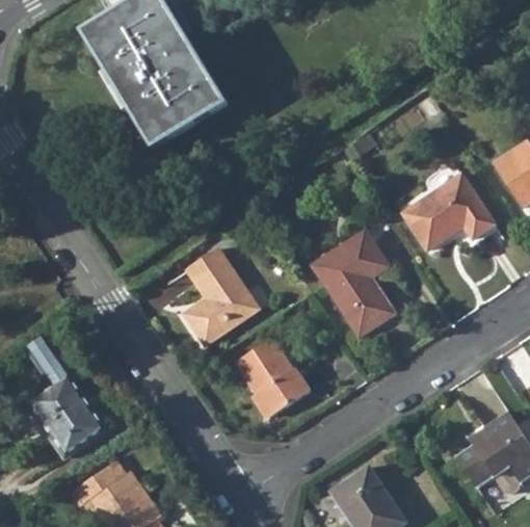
[(128,0),(80,29),(152,147),(227,101),(164,0),(128,0)]
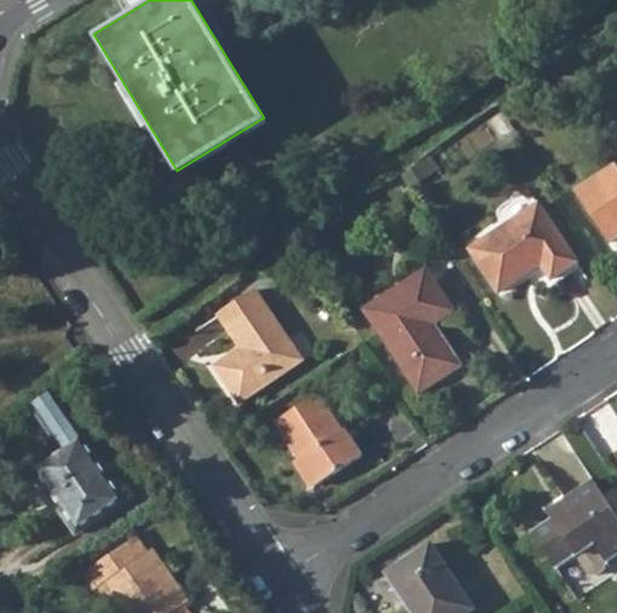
[(401,171),(409,183),(422,173),(414,161),(401,171)]
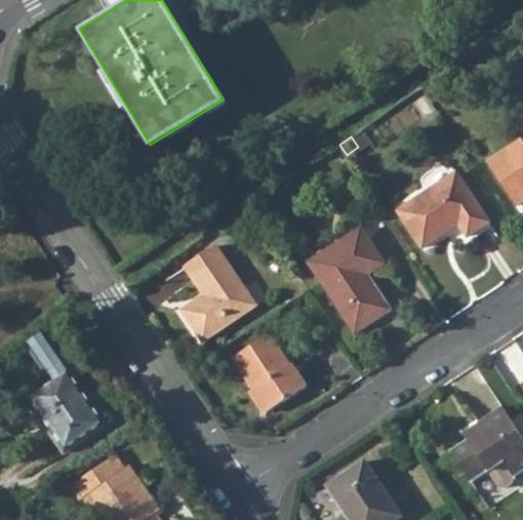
[(522,140),(520,136),(486,158),(520,209),(522,206),(522,140)]
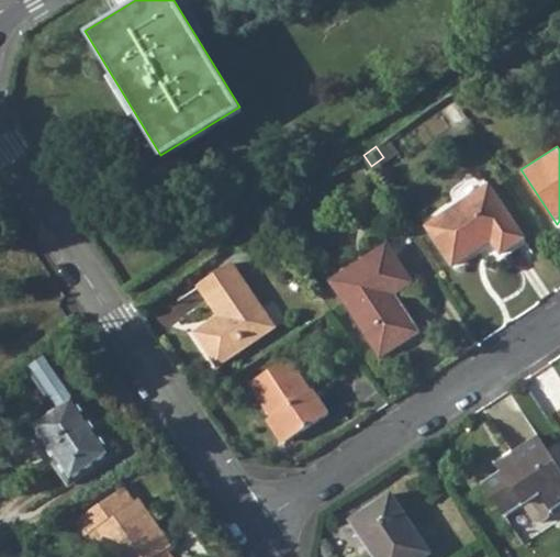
[(490,235),(499,249),(522,234),(486,181),(425,222),(450,262),(490,235)]
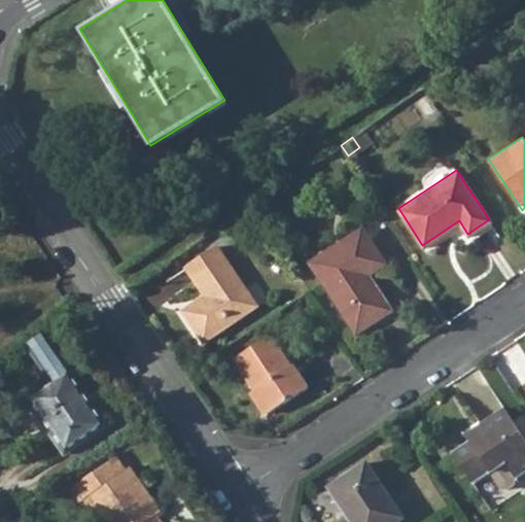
[(360,225),(309,259),(355,329),(386,309),(363,273),(383,261),(360,225)]
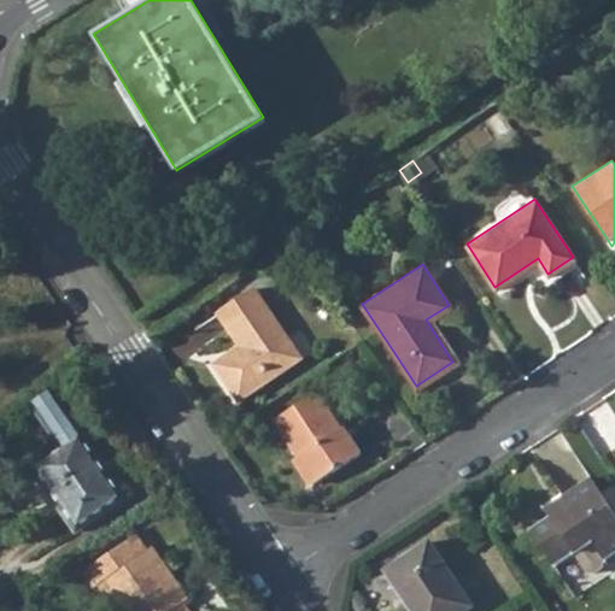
[(214,360),(238,395),(299,356),(253,285),(218,307),(241,344),(214,360)]
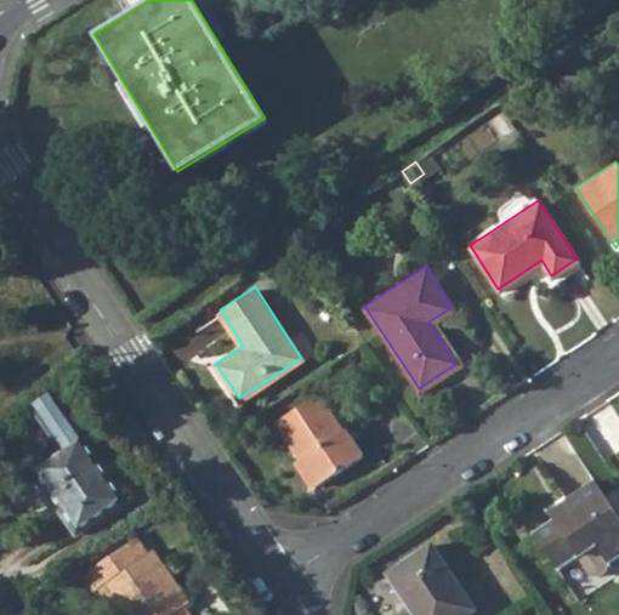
[(60,446),(30,466),(74,530),(124,496),(80,433),(49,386),(29,400),(60,446)]
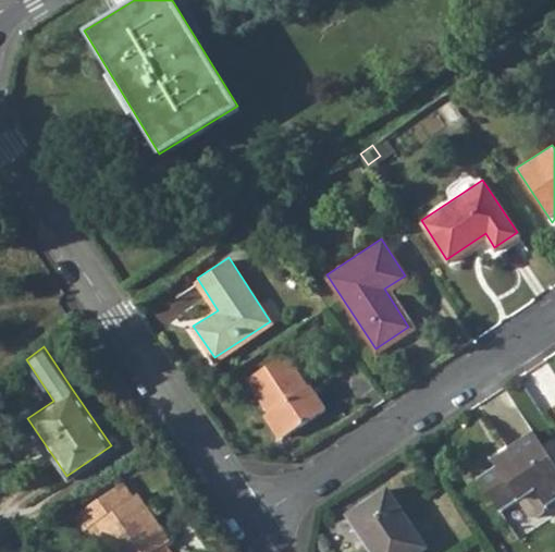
[(308,381),(306,382),(285,351),(246,377),(267,408),(272,405),(288,429),(323,405),(308,381)]
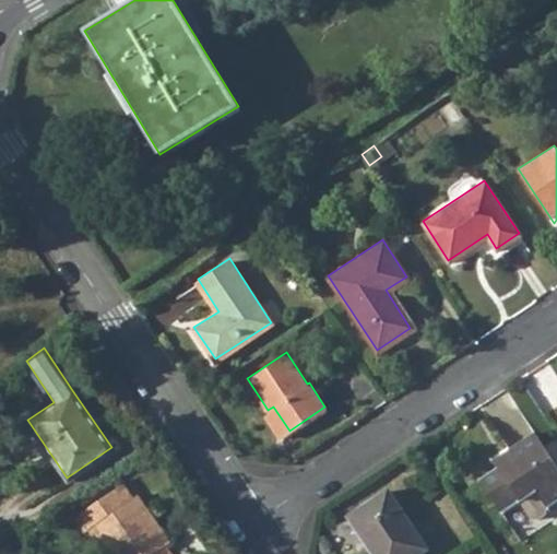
[(267,411),(282,435),(289,431),(273,407),(268,410),(267,411)]
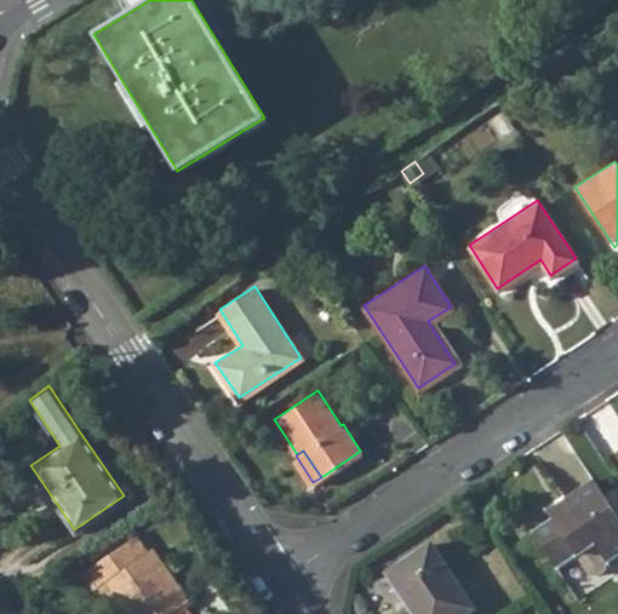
[(579,488),(584,494),(598,485),(594,478),(579,488)]
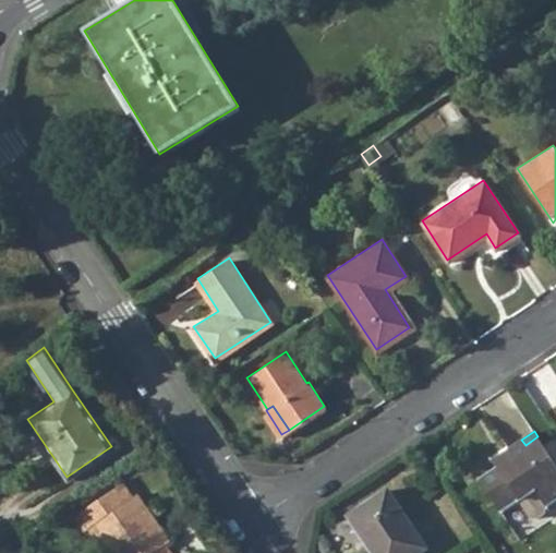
[(493,460),(496,465),(479,477),(500,509),(518,497),(534,485),(544,501),(555,492),(555,463),(538,436),(526,445),(521,440),(493,460)]
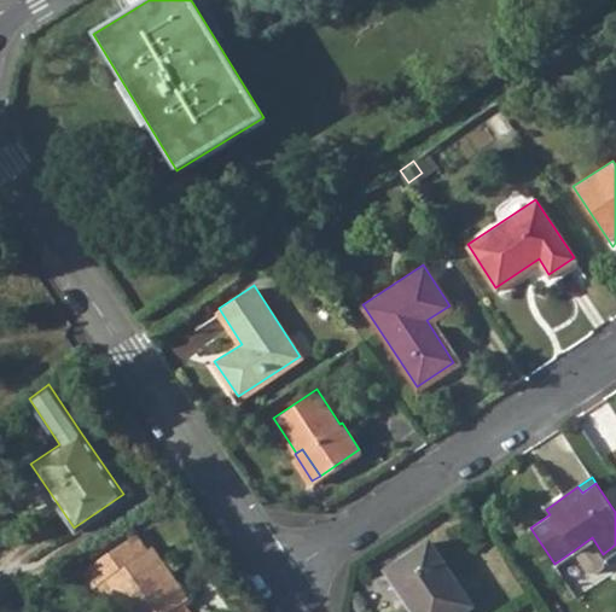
[(133,531),(81,570),(92,586),(97,582),(118,611),(190,611),(181,599),(186,596),(151,542),(145,548),(133,531)]
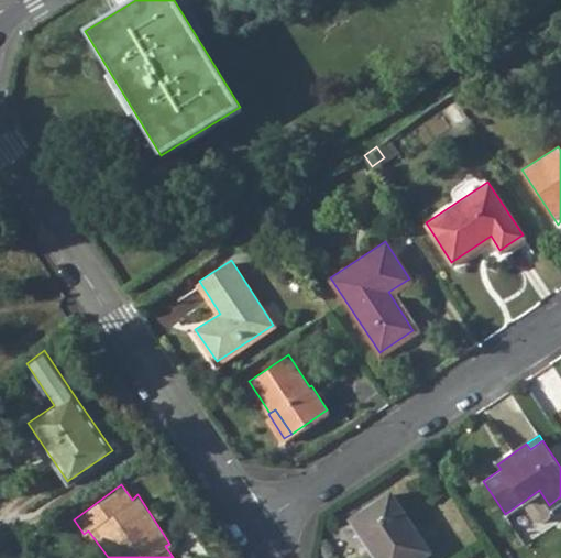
[(417,557),(430,550),(389,490),(349,517),(375,557),(417,557)]
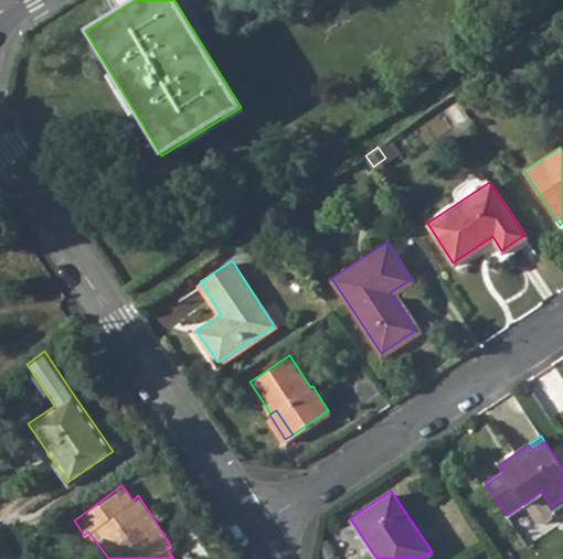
[(541,491),(524,503),(535,519),(542,520),(551,515),(551,506),(541,491)]
